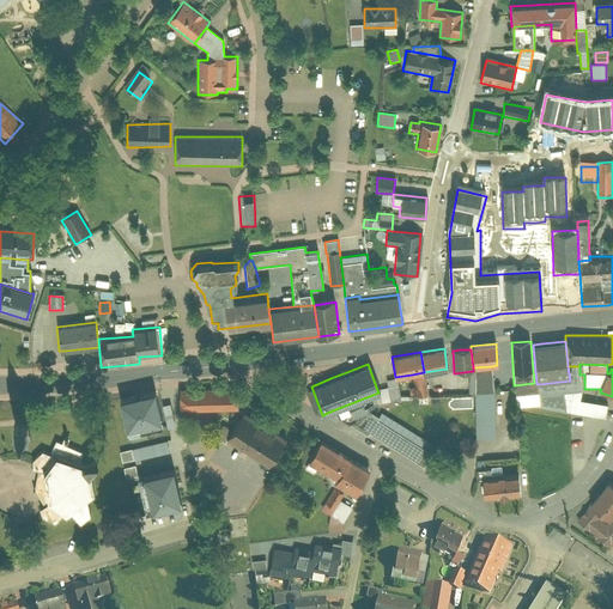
[(491,366),(475,367),(475,394),(475,440),(495,440),(493,391),(491,366)]
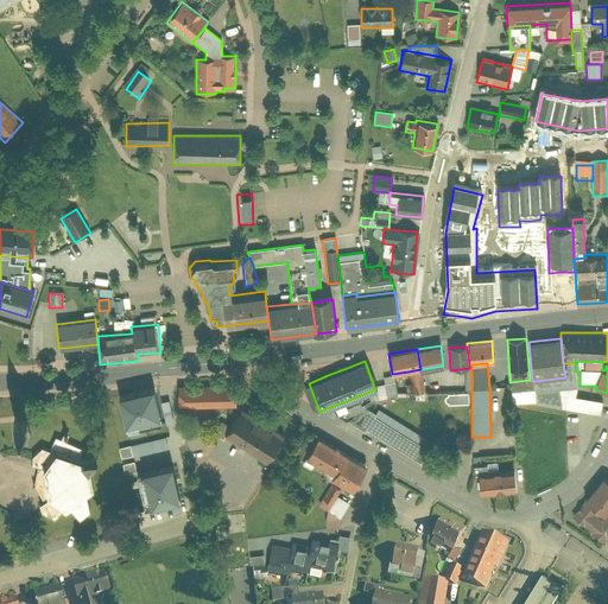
[(565,377),(534,381),(536,406),(600,417),(602,401),(575,398),(576,388),(575,372),(575,363),(563,363),(565,377)]
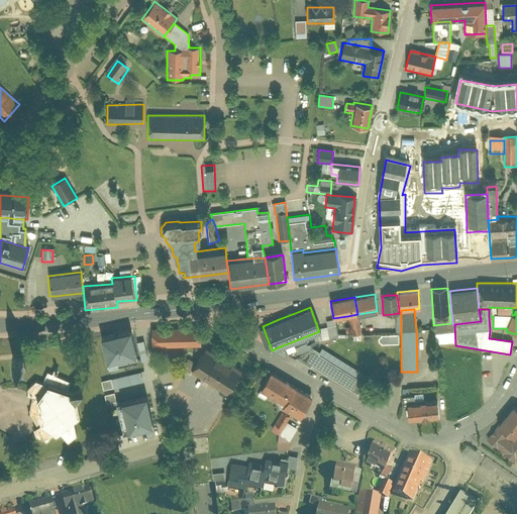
[(357,314),(347,316),(350,330),(359,328),(357,314)]
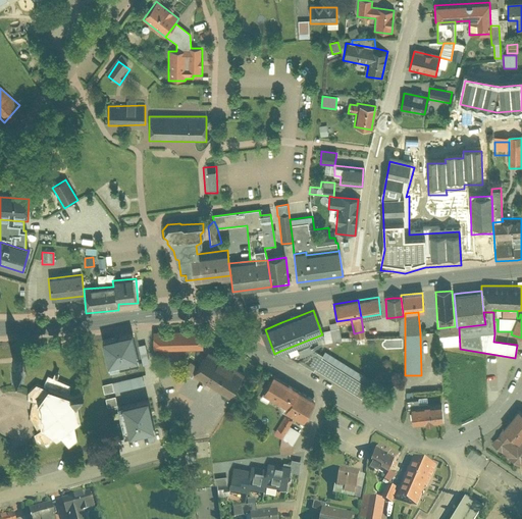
[(437,328),(439,351),(457,349),(455,326),(437,328)]
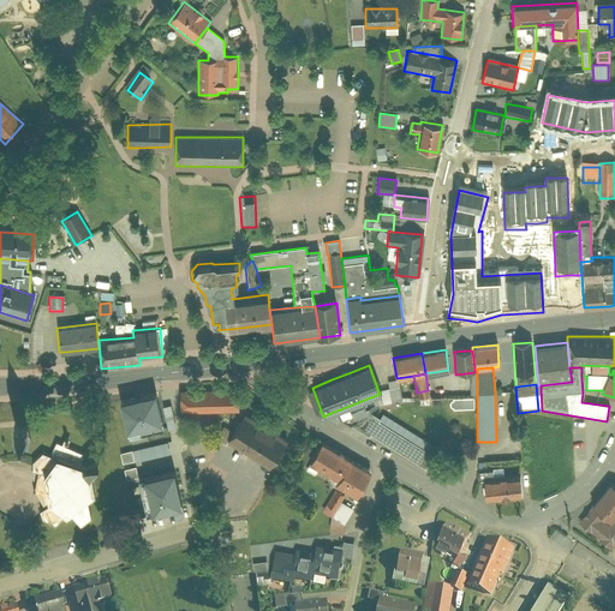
[(370,435),(424,469),(433,456),(378,423),(381,418),(365,409),(401,402),(399,388),(378,391),(380,394),(330,413),(335,417),(369,437),(370,435)]
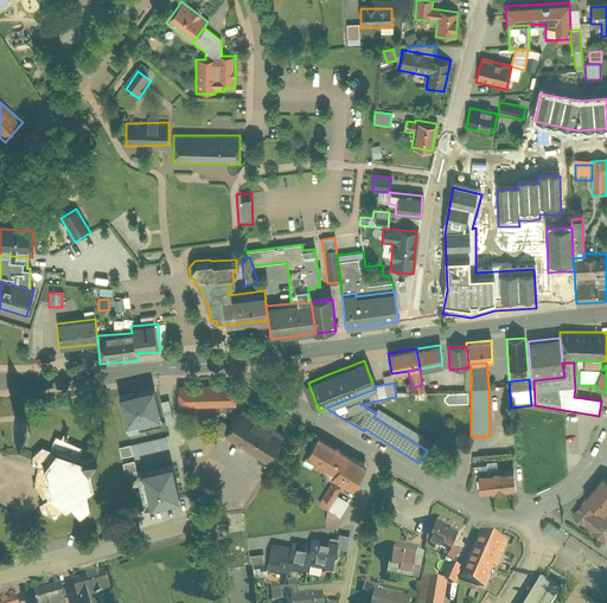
[(235,386),(178,387),(179,406),(235,406),(235,386)]
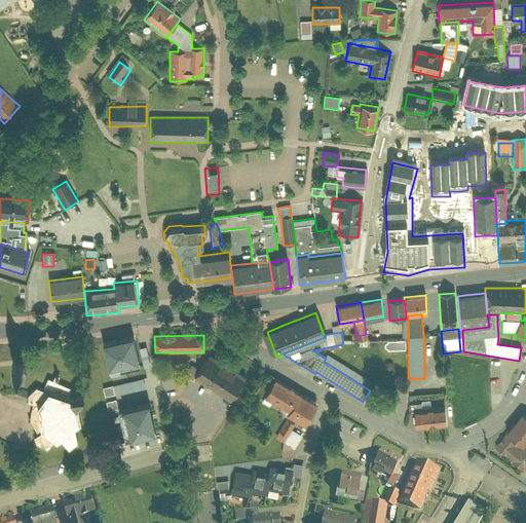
[(137,338),(103,345),(109,374),(143,366),(137,338)]
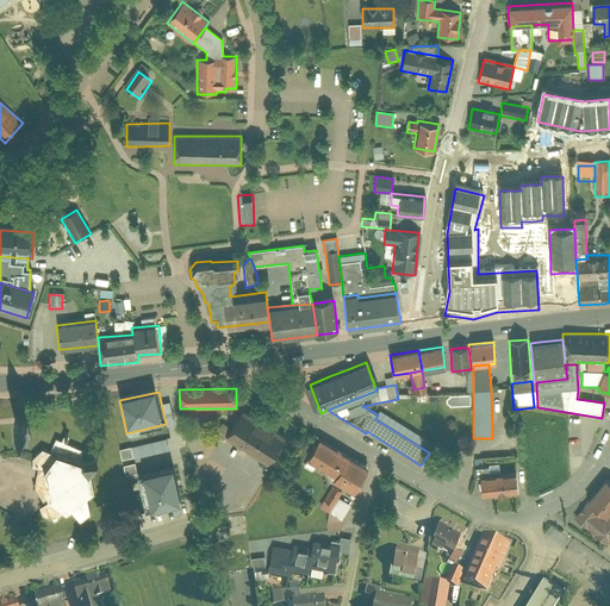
[(228,430),(221,441),(267,469),(286,438),(243,411),(230,432),(228,430)]
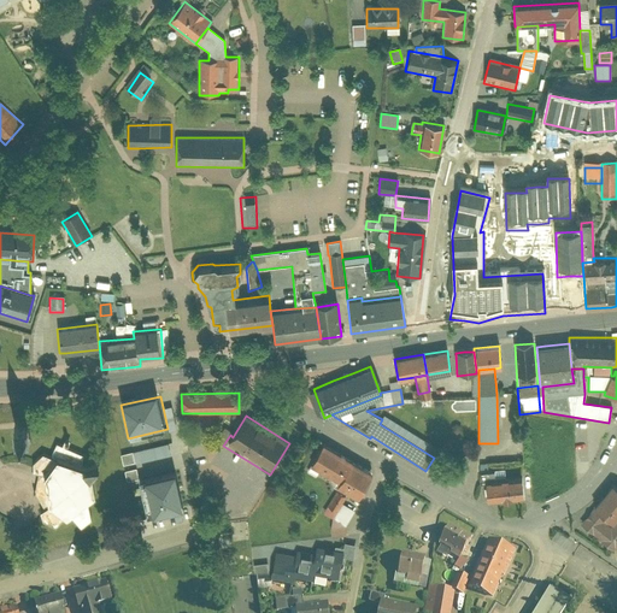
[(30,424),(19,424),(19,429),(19,436),(30,435),(30,424)]
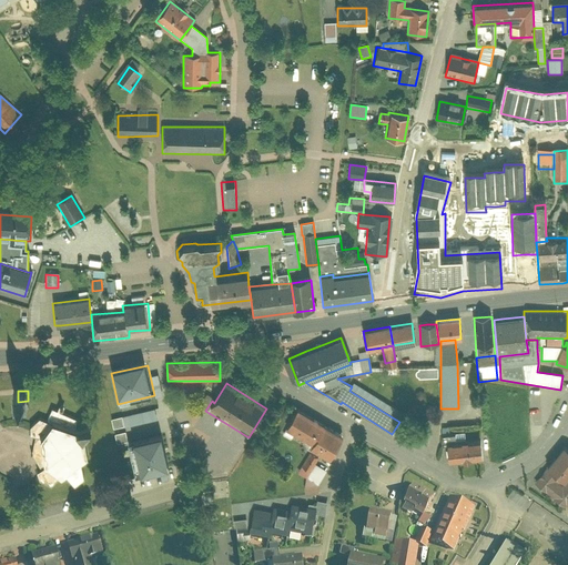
[(24,436),(29,437),(26,452),(27,455),(33,468),(30,472),(31,475),(32,480),(44,486),(53,477),(54,478),(60,475),(68,483),(79,476),(75,463),(83,456),(81,437),(85,430),(84,427),(74,431),(71,430),(71,419),(57,413),(59,409),(53,406),(51,410),(46,409),(40,420),(33,417),(23,426),(23,431),(24,436)]
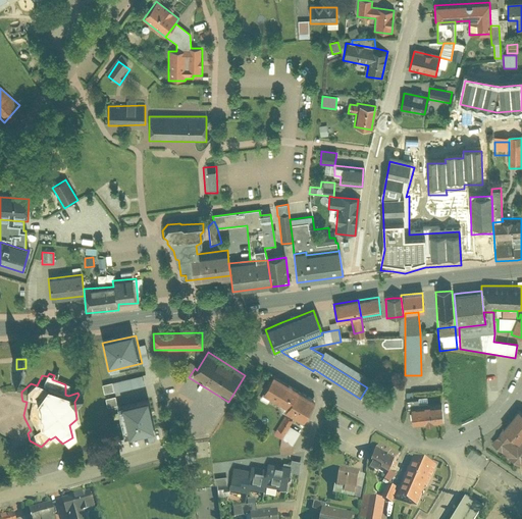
[(308,398),(270,376),(259,396),(305,421),(315,402),(308,398)]
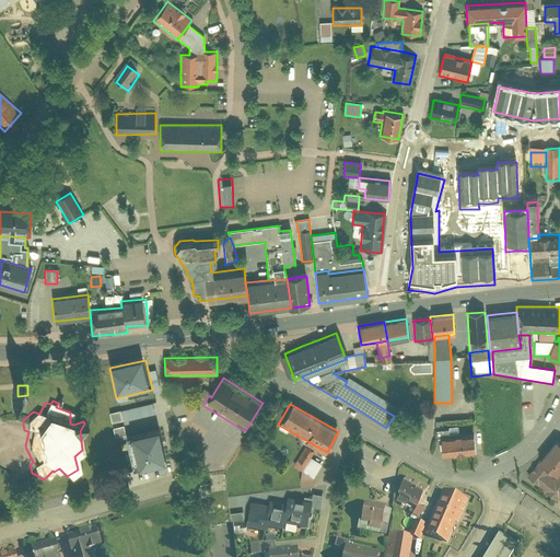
[(435,441),(441,441),(441,436),(457,436),(457,429),(435,429),(435,441)]
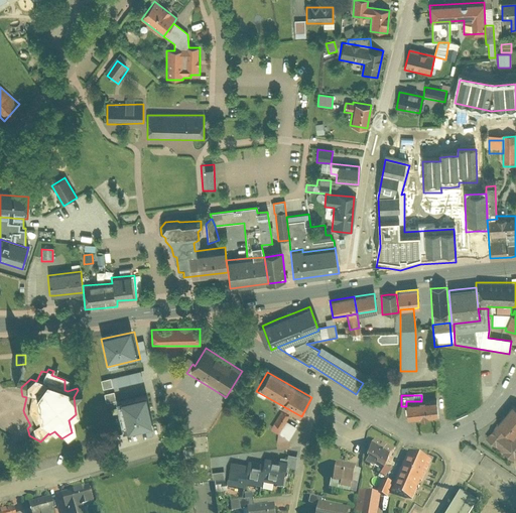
[(147,397),(121,402),(128,433),(154,427),(147,397)]
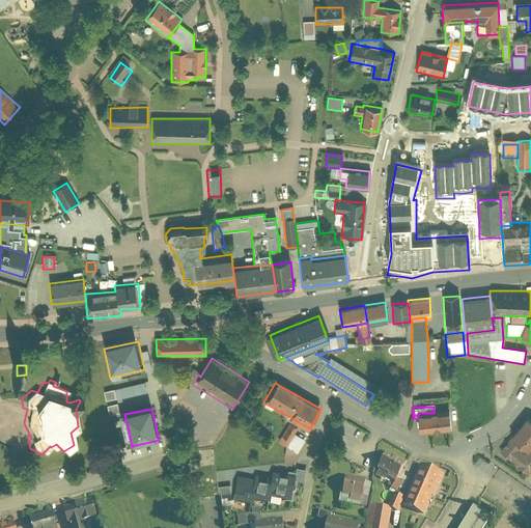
[(434,413),(418,413),(418,418),(419,436),(451,435),(450,412),(434,413)]
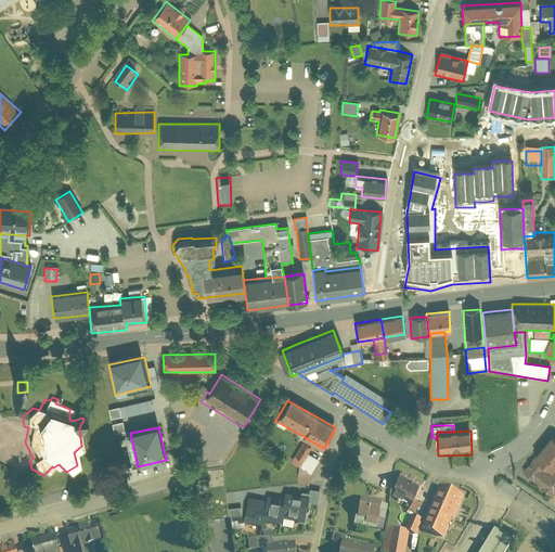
[(554,439),(551,436),(534,458),(552,471),(553,470),(554,466),(554,439)]
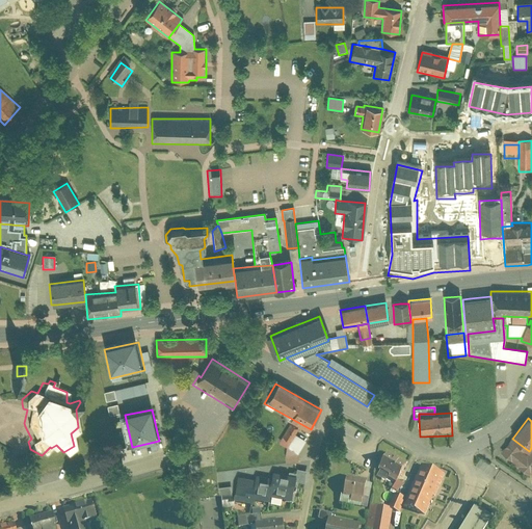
[(529,451),(512,439),(501,453),(531,477),(531,452),(530,450),(529,451)]
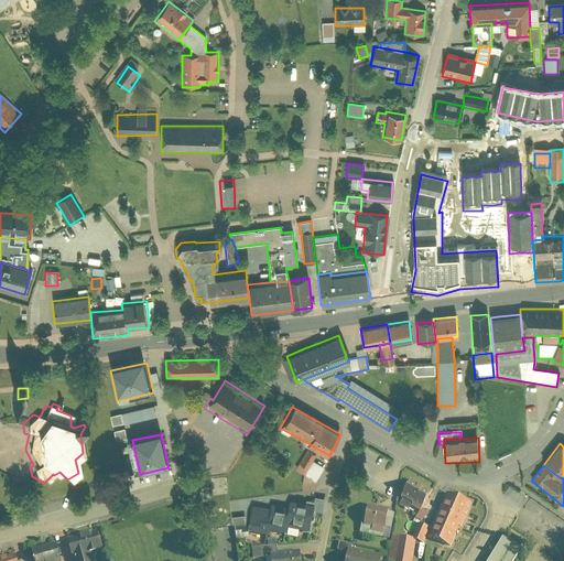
[(410,484),(399,503),(419,515),(420,513),(430,495),(410,484)]
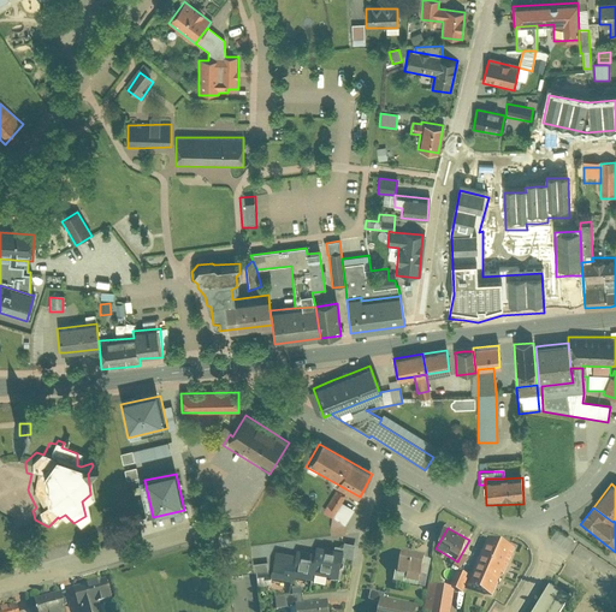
[(487,541),(466,592),(490,601),(510,552),(487,541)]
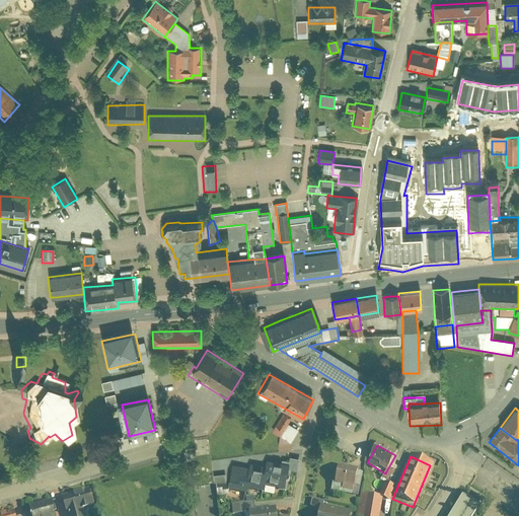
[(282,461),(281,468),(288,469),(297,471),(299,460),(290,458),(289,463),(282,461)]
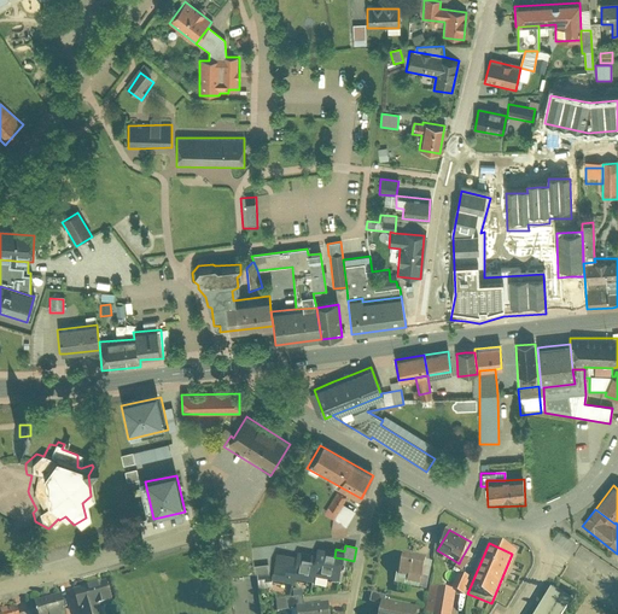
[(297,565),(275,561),(270,589),(296,595),(297,588),(313,590),(314,586),(338,590),(343,559),(334,557),(318,554),(316,562),(298,559),(297,565)]
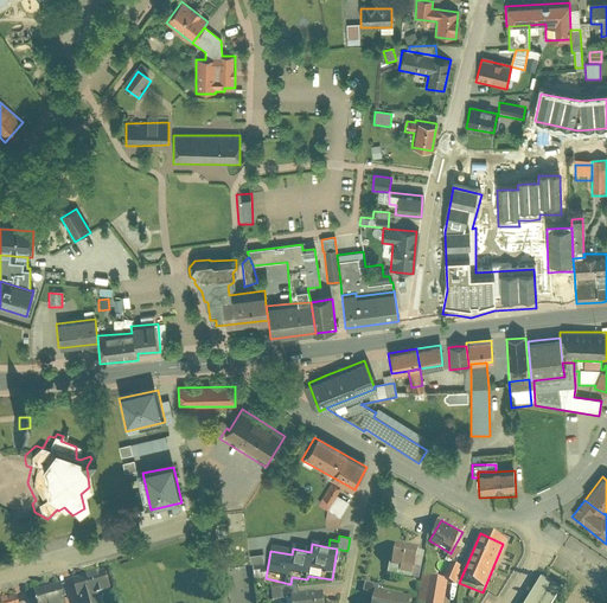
[(394,547),(390,569),(397,570),(397,576),(413,578),(416,551),(394,547)]
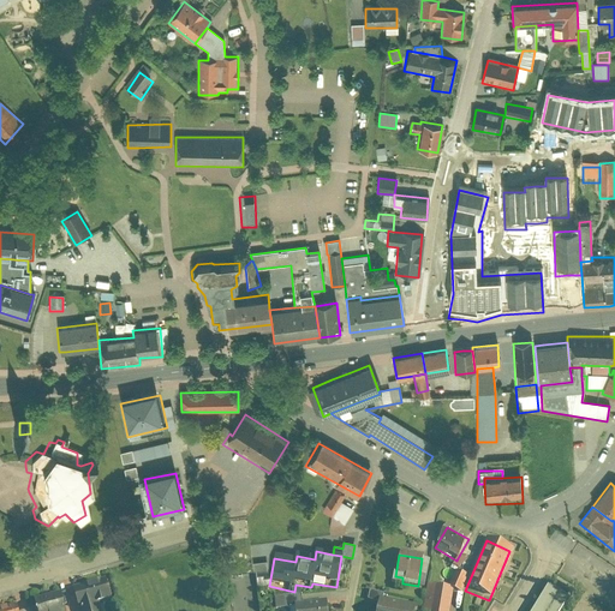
[(458,558),(457,561),(452,569),(460,574),(466,563),(458,558)]
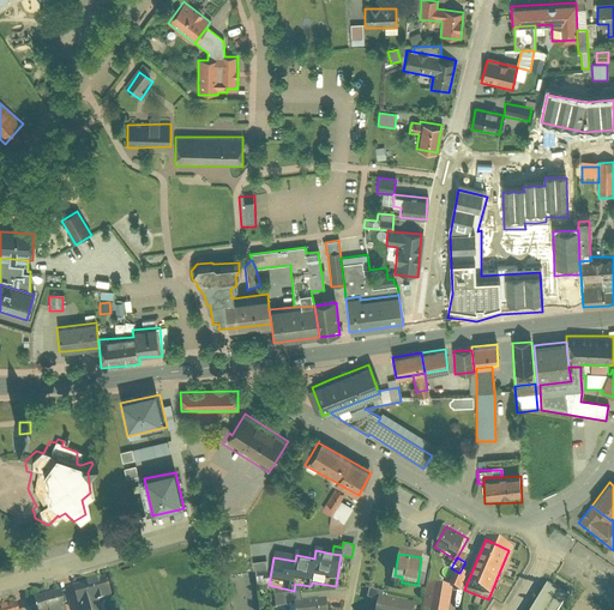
[(256,586),(269,585),(266,563),(254,565),(256,586)]
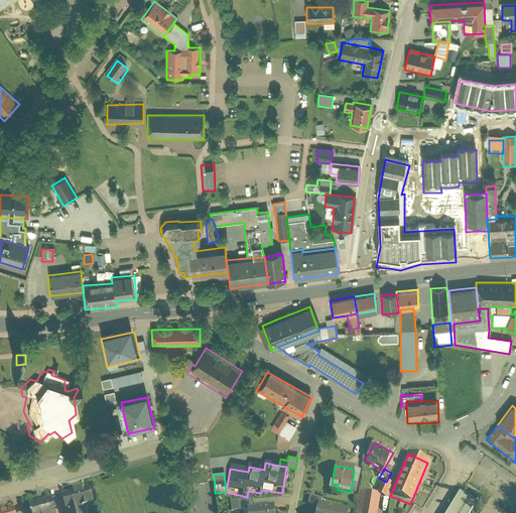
[(392,487),(382,483),(376,496),(386,500),(392,487)]
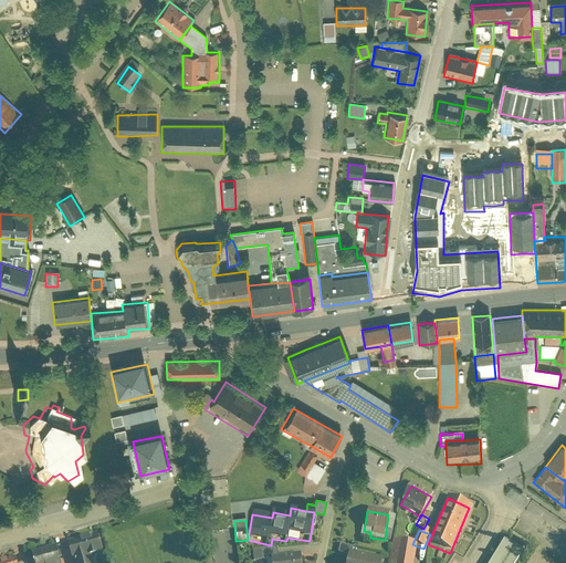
[(98,538),(67,546),(71,562),(90,562),(88,558),(103,553),(98,538)]
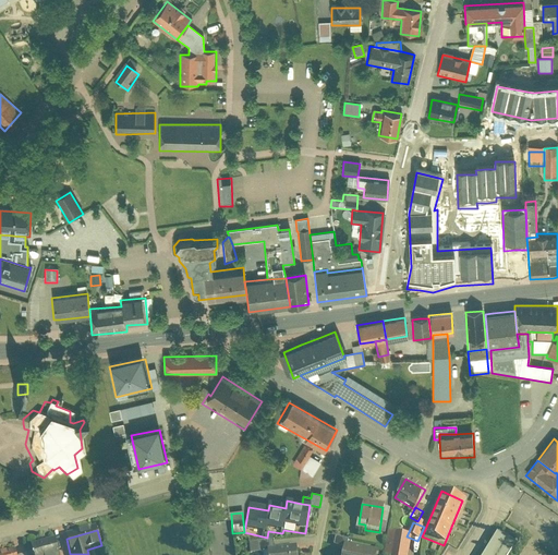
[(407,554),(409,539),(387,534),(384,554),(407,554)]
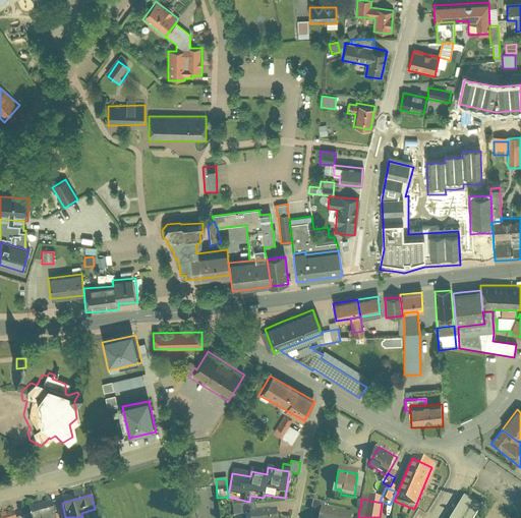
[(475,517),(480,510),(463,500),(451,517),(475,517)]
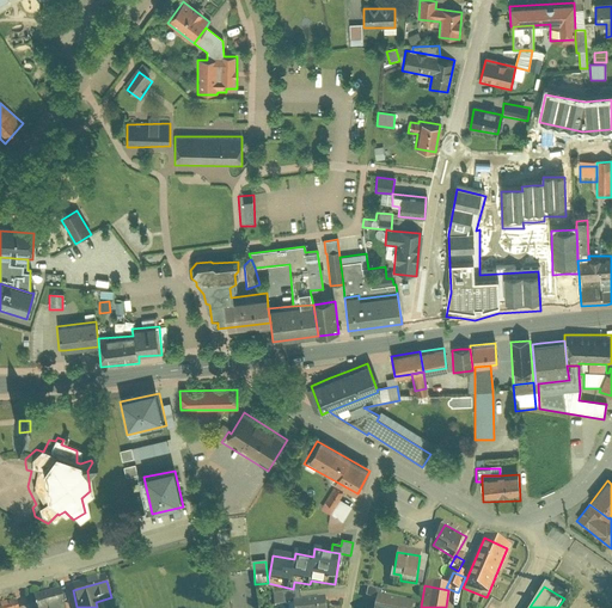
[(61,607),(57,594),(32,601),(34,607),(61,607)]
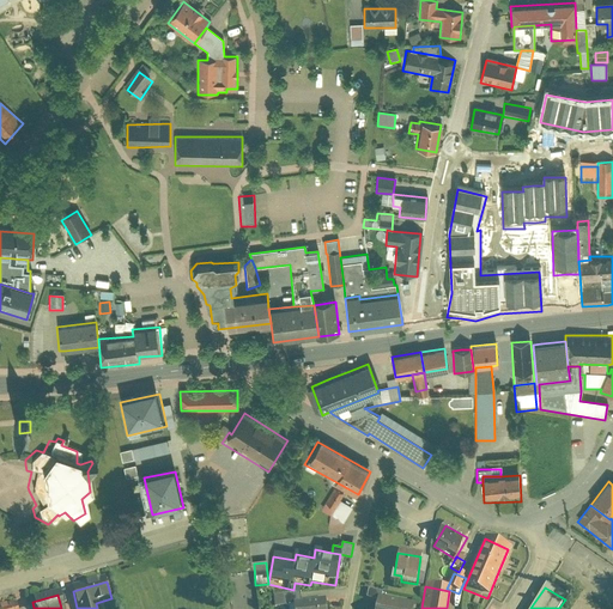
[(299,597),(273,598),(273,608),(292,608),(292,604),(299,604),(299,597)]
